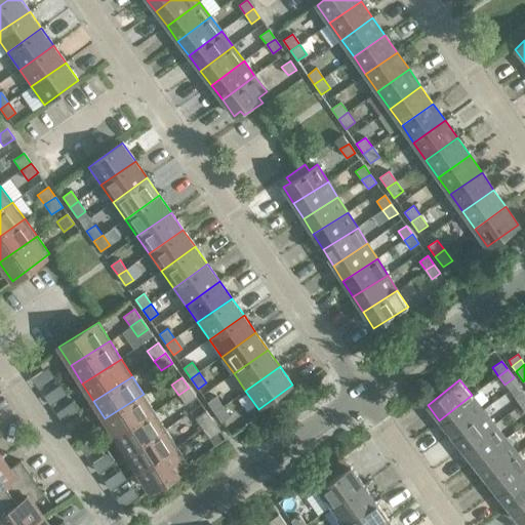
[(196,397),(189,388),(178,395),(186,405),(196,397)]
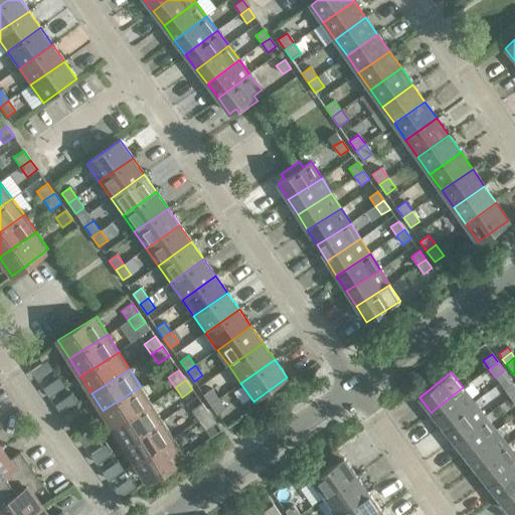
[(514,394),(514,386),(513,384),(504,390),(510,398),(514,394)]
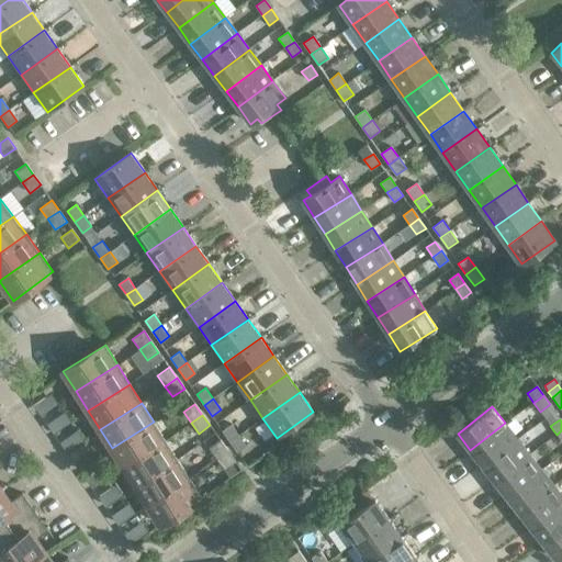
[(166,440),(154,422),(112,448),(123,467),(166,440)]
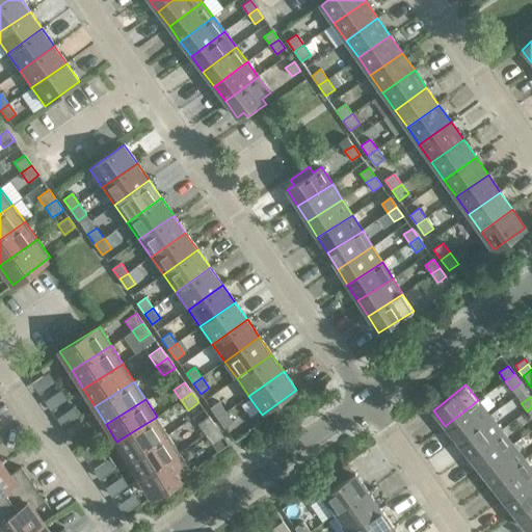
[(489,415),(478,400),(445,426),(456,441),(489,415)]
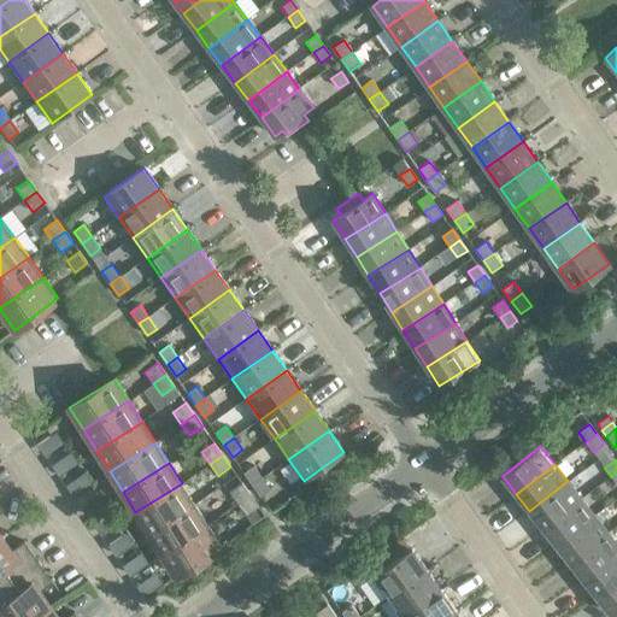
[(253,466),(244,472),(252,485),(262,479),(253,466)]
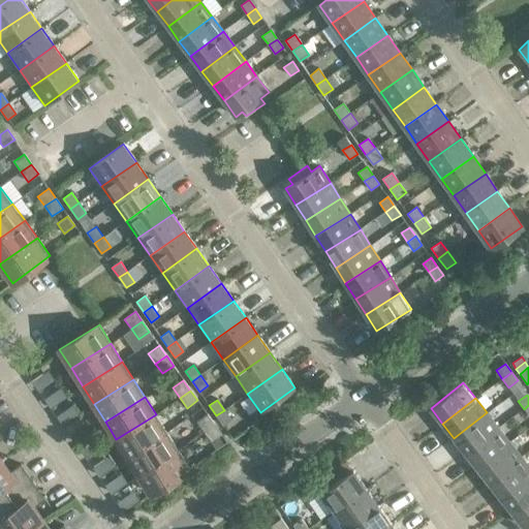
[(231,419),(224,410),(216,415),(223,426),(231,419)]
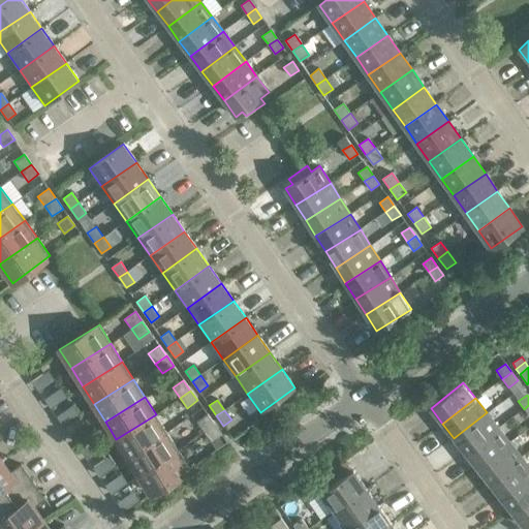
[(498,428),(487,412),(454,438),(466,453),(498,428)]
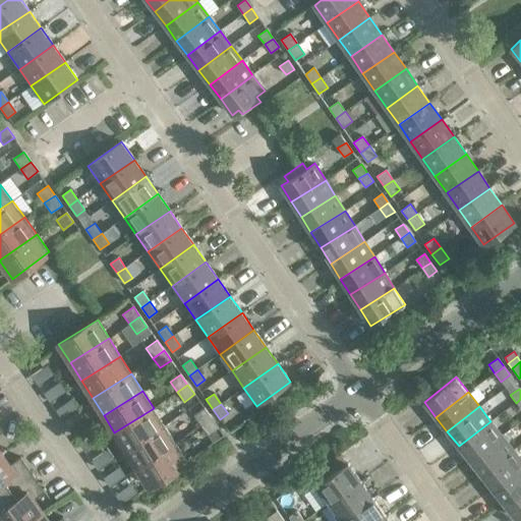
[(164,426),(154,408),(114,432),(125,451),(164,426)]
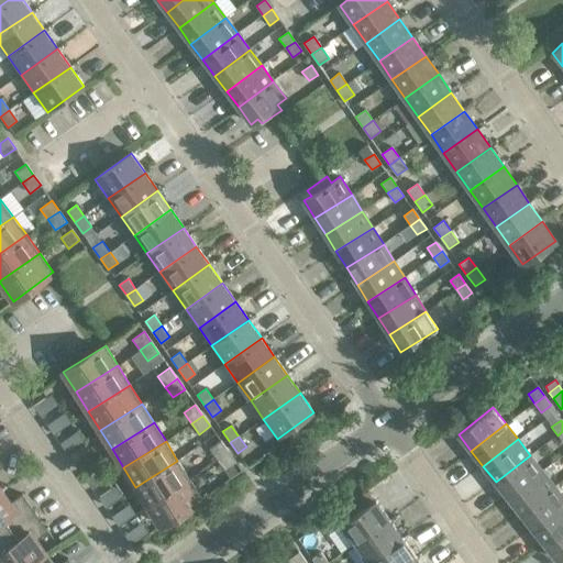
[(229,452),(221,441),(209,449),(217,460),(229,452)]
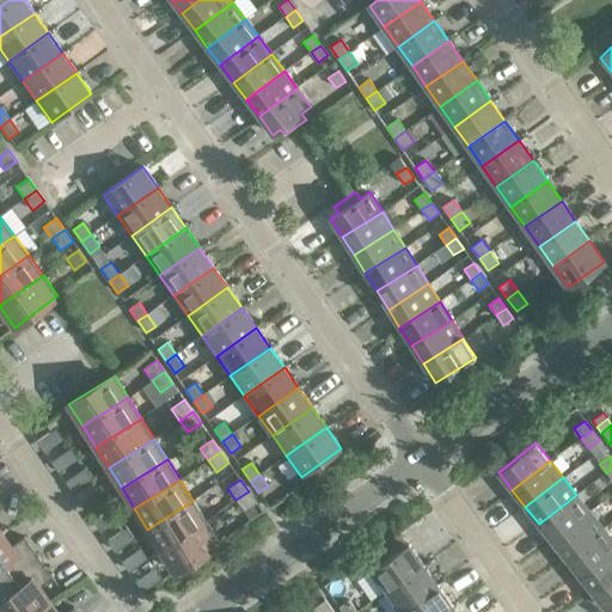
[(257,503),(249,491),(236,500),(244,512),(257,503)]
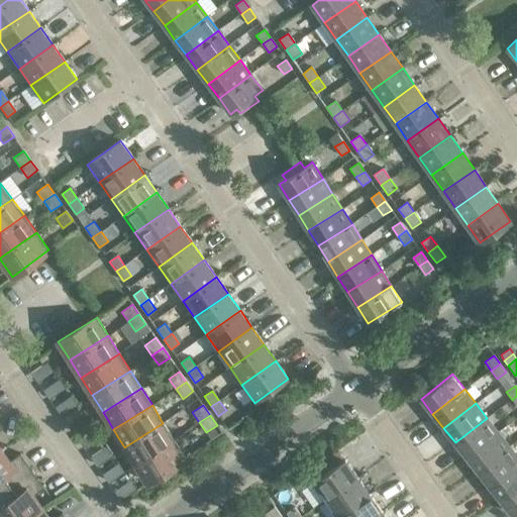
[(498,432),(487,418),(455,442),(467,456),(498,432)]
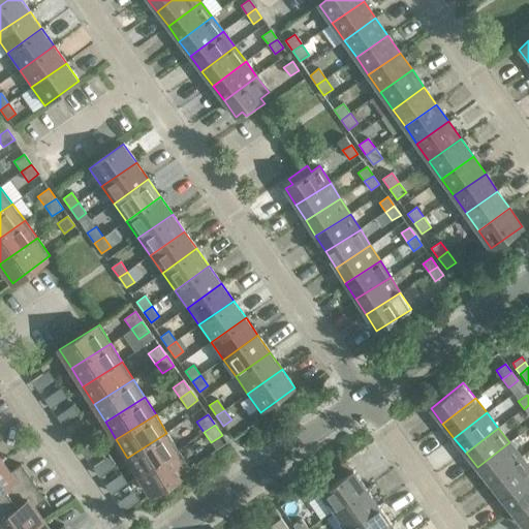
[(178,450),(166,433),(127,458),(138,475),(178,450)]
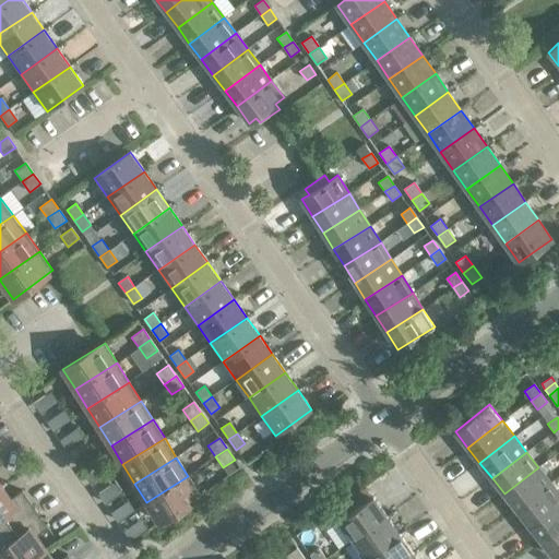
[(550,483),(538,467),(504,494),(516,509),(550,483)]
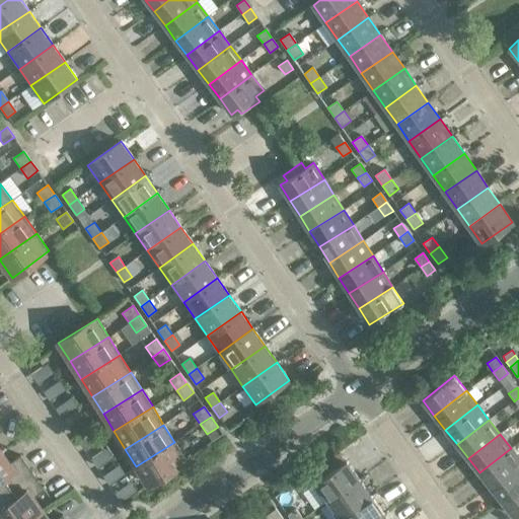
[(187,460),(174,442),(136,466),(148,485),(187,460)]
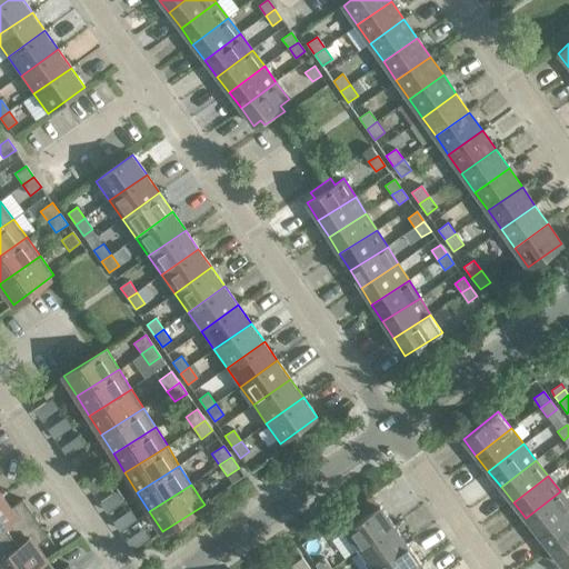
[(568,509),(568,502),(560,491),(526,518),(538,535),(568,509)]
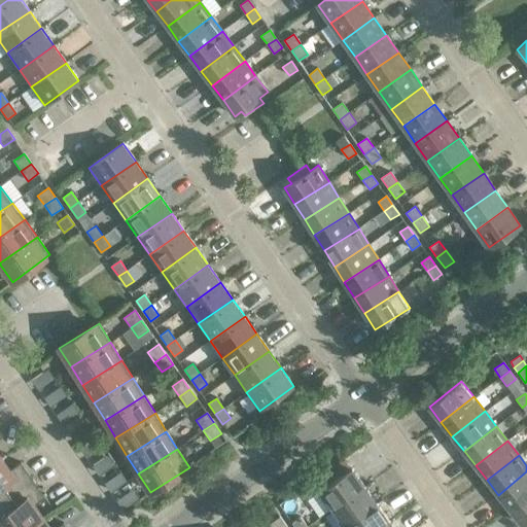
[(9,470),(0,457),(0,502),(33,480),(32,479),(31,480),(22,466),(23,465),(21,462),(9,470)]
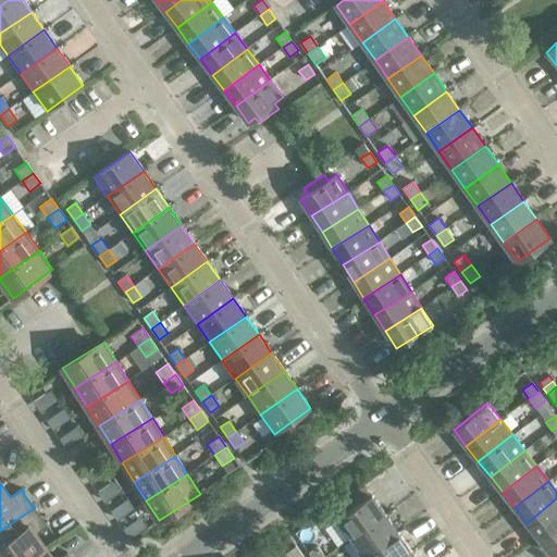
[(335,521),(349,540),(385,515),(372,495),(335,521)]
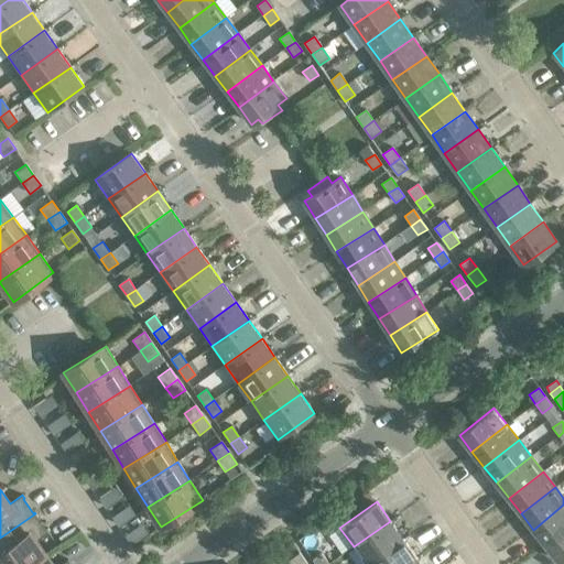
[(563,530),(563,505),(533,530),(545,545),(563,530)]
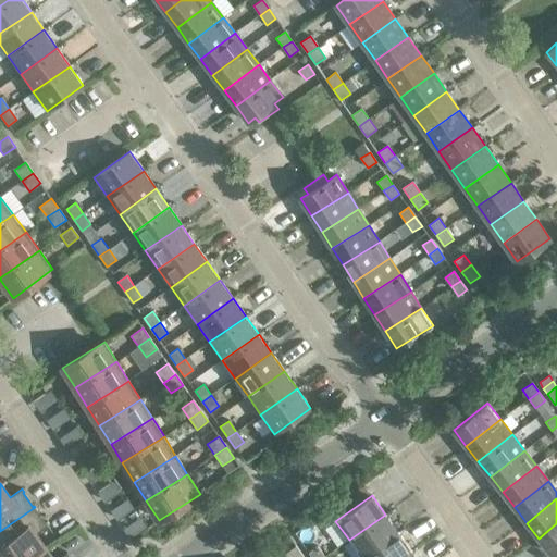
[(36,508),(35,507),(0,531),(0,556),(32,556),(46,547),(36,534),(48,525),(46,523),(45,524),(35,509),(36,508)]
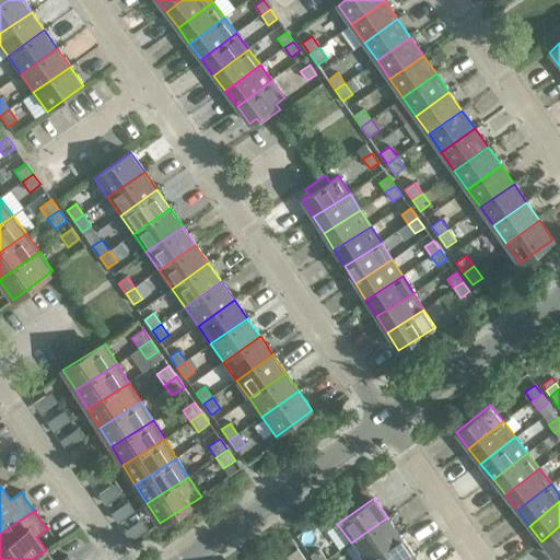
[(365,559),(400,536),(387,517),(351,543),(362,559),(365,559)]
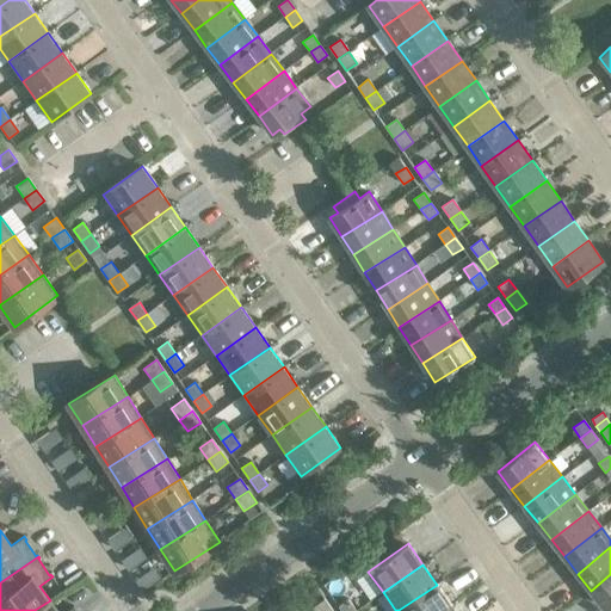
[(610,574),(591,591),(605,609),(610,603),(610,574)]
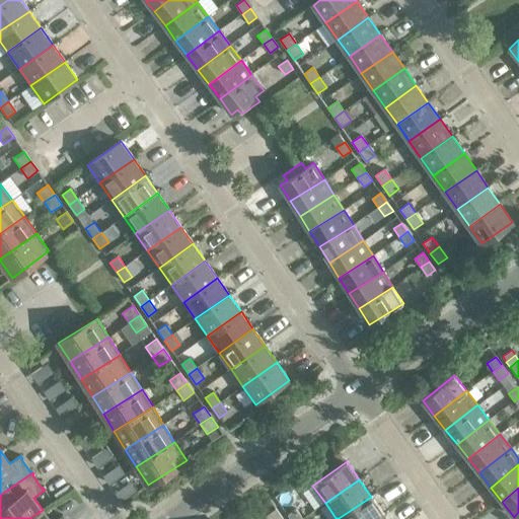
[(374,518),(383,513),(371,497),(339,518),(374,518)]
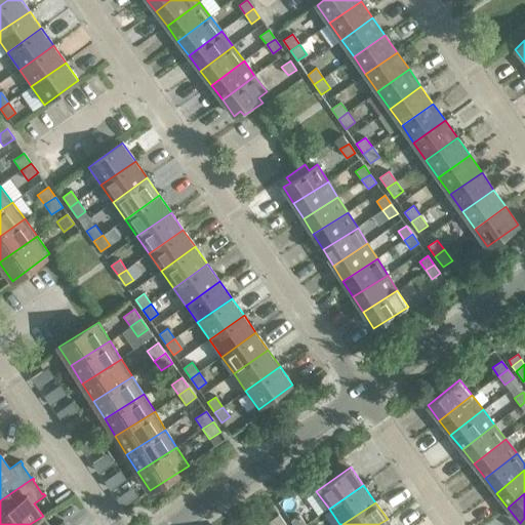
[(284,524),(285,524),(279,515),(268,522),(270,524),(284,524)]
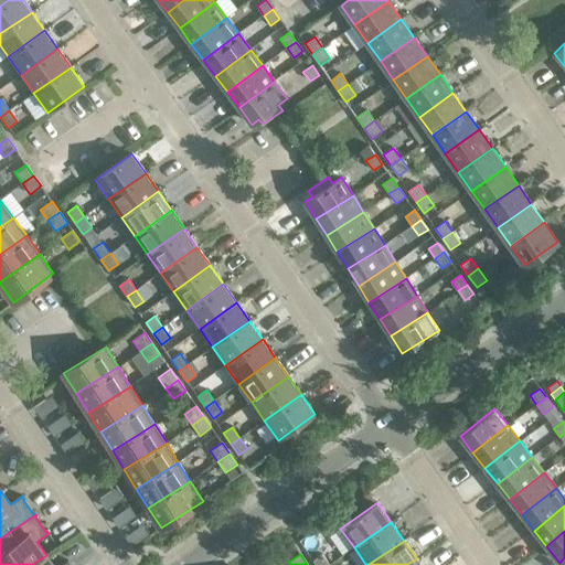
[(62,564),(52,564),(46,555),(32,564),(68,564),(70,564),(68,561),(62,564)]
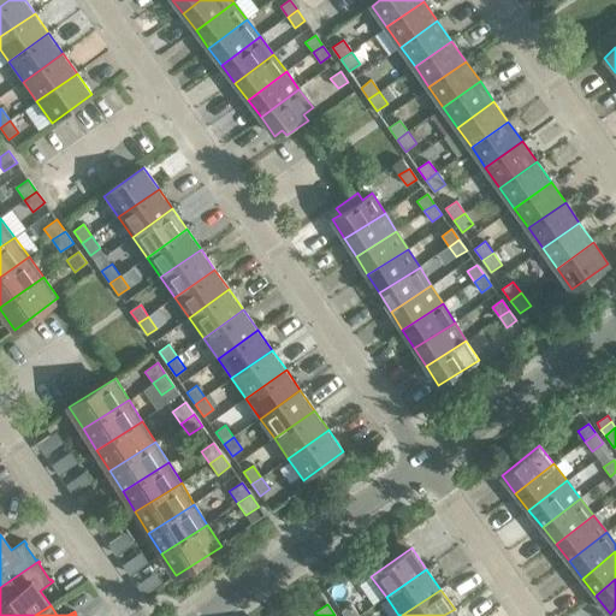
[(354,605),(343,614),(344,615),(359,615),(360,615),(354,605)]
